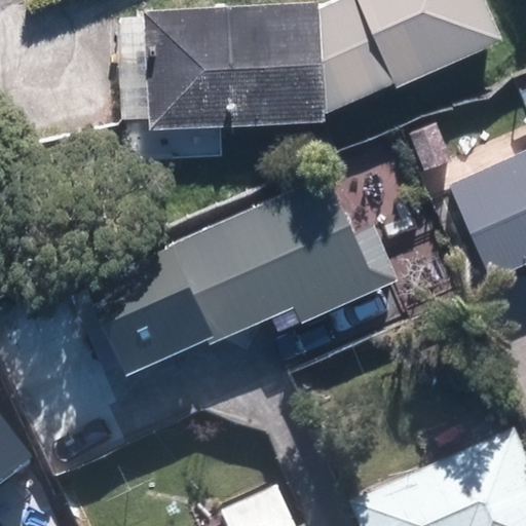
[(143,14),(148,132),(329,123),(324,6),(143,14)]
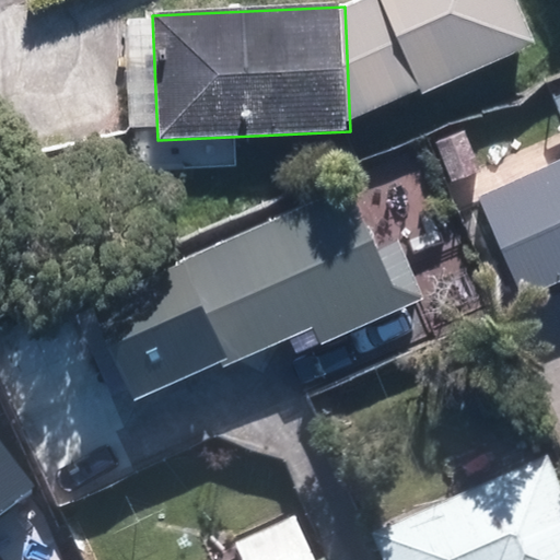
[(461,129),(433,142),(451,183),(478,171),(461,129)]
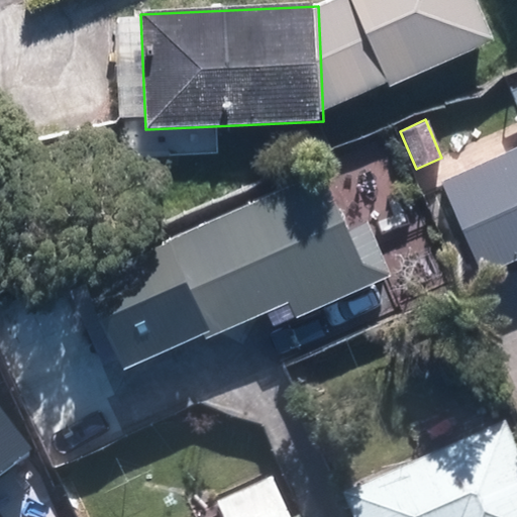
[(516,146),(439,181),(480,274),(516,257),(516,146)]
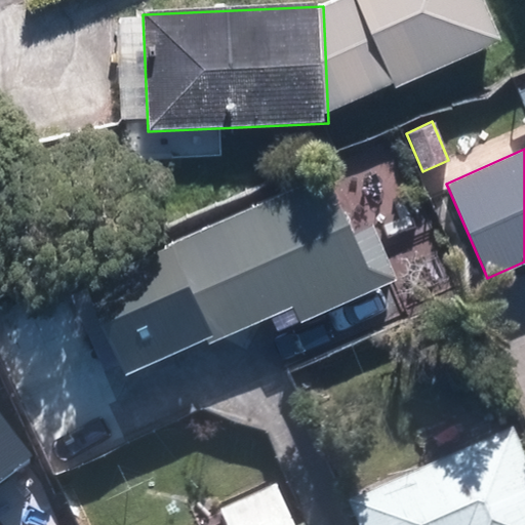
[(322,177),(82,282),(122,372),(198,339),(202,348),(287,311),(294,326),(393,283),(368,228),(349,236),(322,177)]
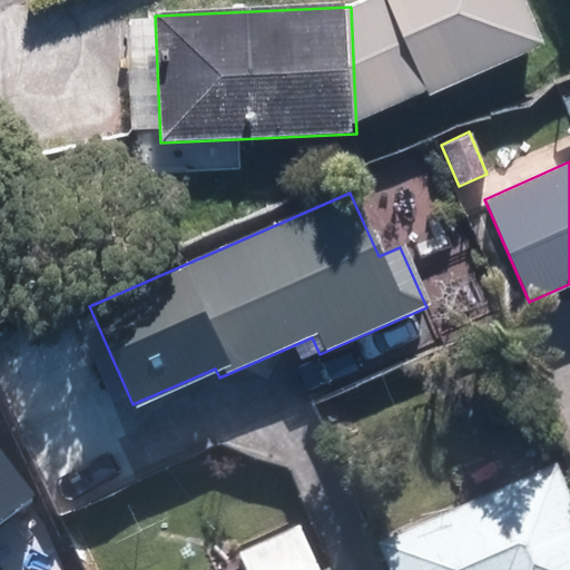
[(0,521),(35,495),(0,449),(0,521)]
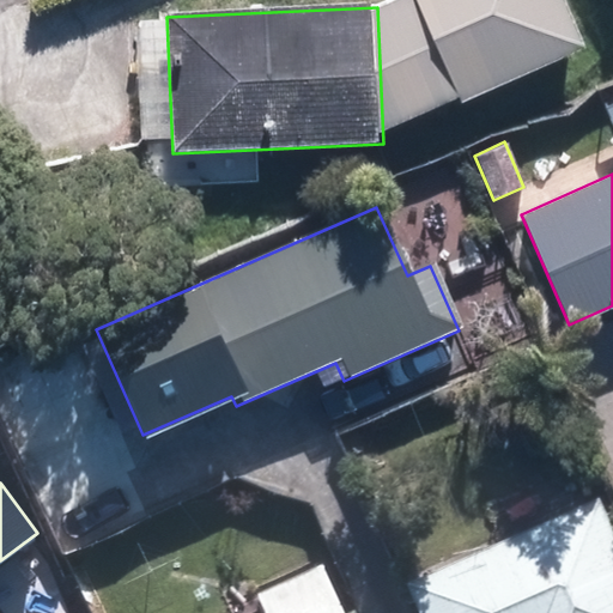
[(612,612),(612,533),(605,514),(410,598),(417,612),(612,612)]
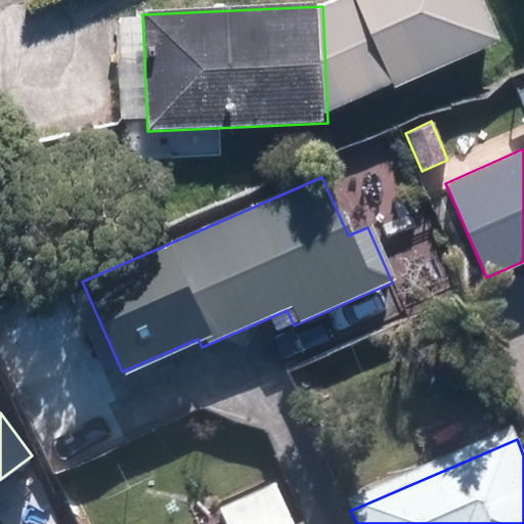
[(288,523),(274,492),(219,518),(221,523),(288,523)]
